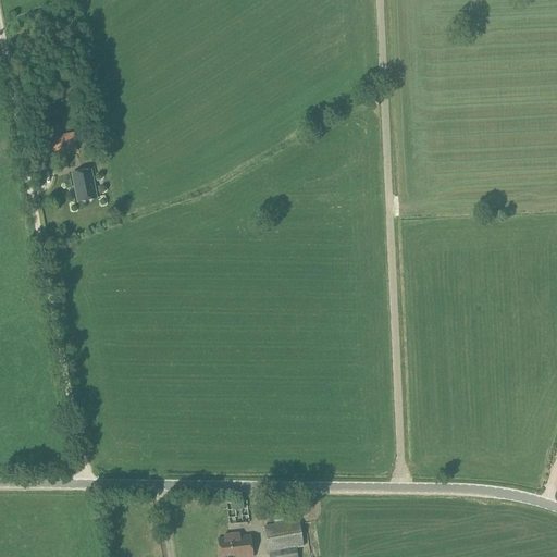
[(50,158),(78,151),(74,132),(46,138),(50,158)]
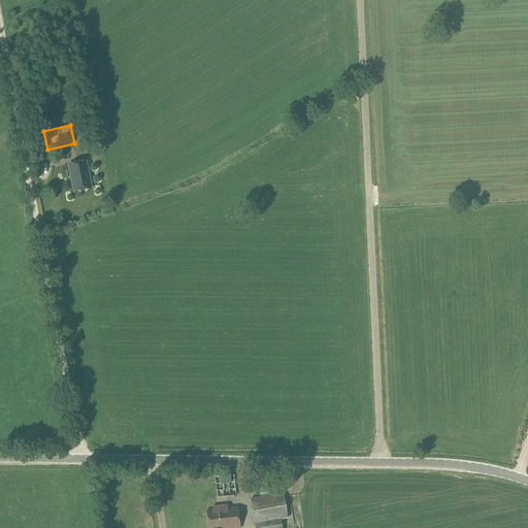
[(87,162),(68,165),(73,192),(92,188),(87,162)]
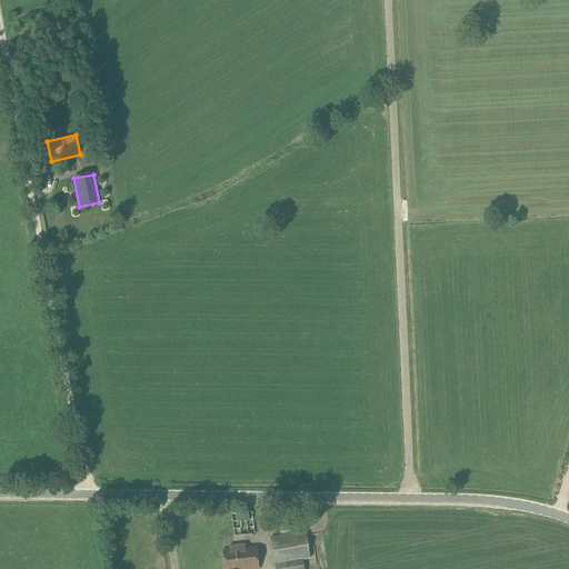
[(252,512),(231,515),(233,537),(256,535),(252,512)]
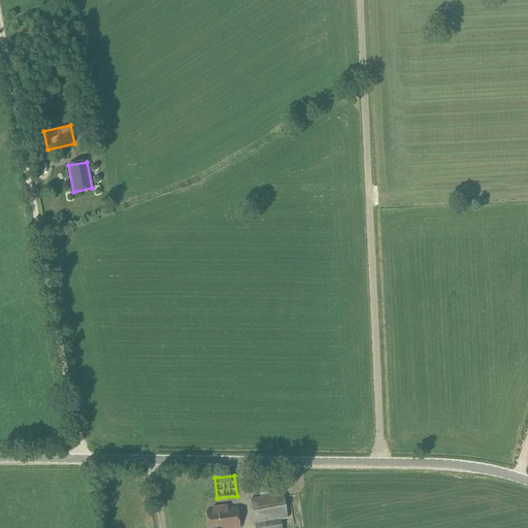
[(259,484),(260,493),(269,492),(269,483),(259,484)]
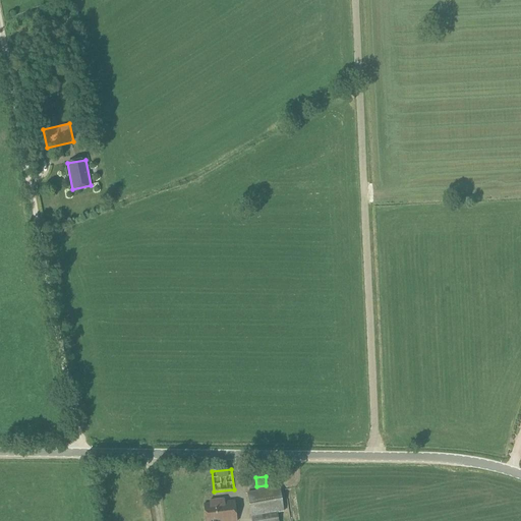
[(280,486),(247,493),(251,520),(278,520),(278,513),(284,512),(280,486)]
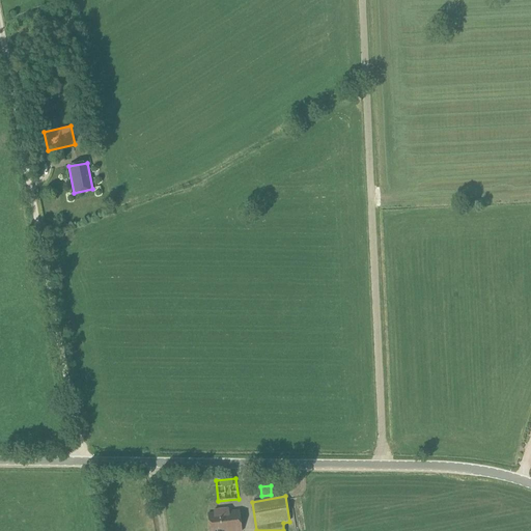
[(241,530),(239,510),(207,514),(210,530),(241,530)]
